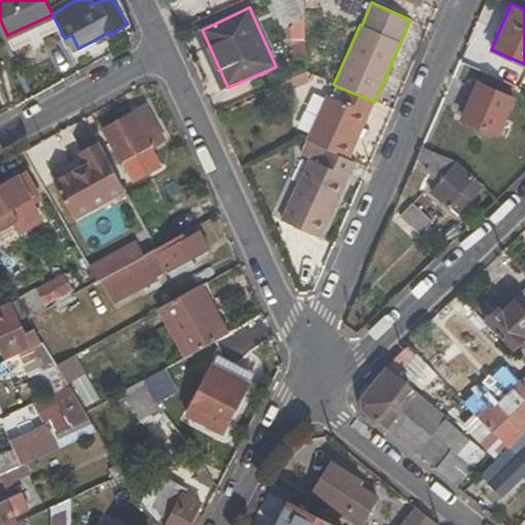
[(221,90),(228,87),(202,30),(196,32),(221,90)]
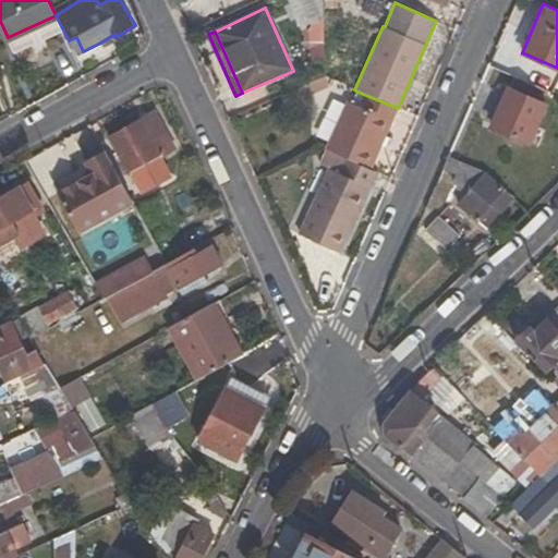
[(104,48),(117,40),(116,37),(114,34),(100,43),(104,48)]
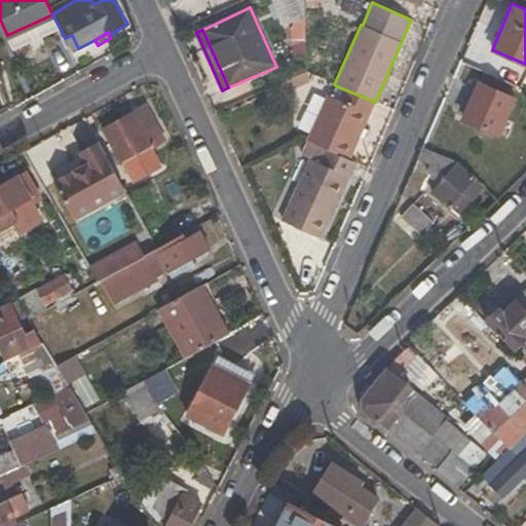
[(309,80),(305,72),(287,80),(291,89),(309,80)]
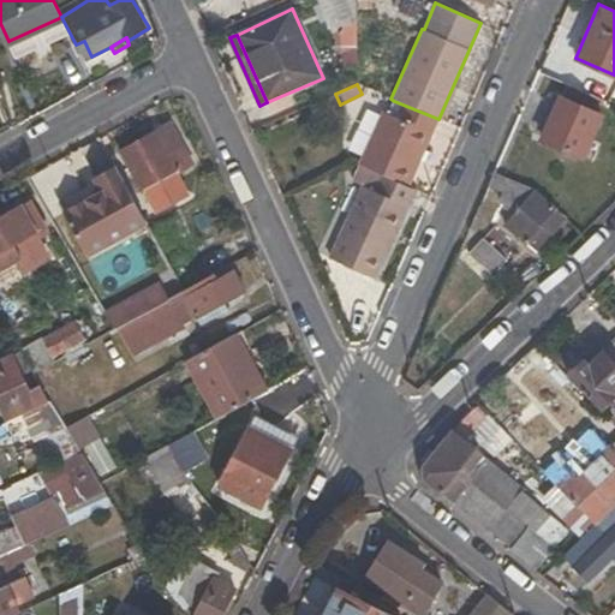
[(559,94),(536,84),(519,126),(541,136),(559,94)]
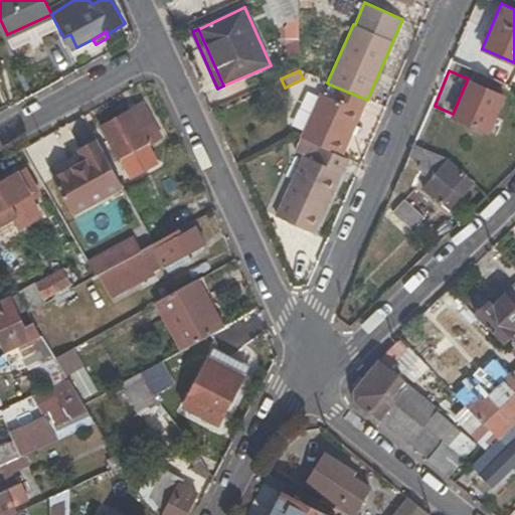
[(504,98),(468,80),(453,117),(489,132),(504,98)]
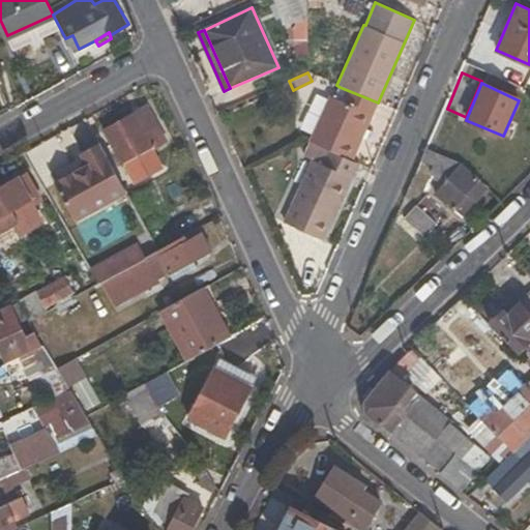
[(334,97),(329,95),(310,142),(352,162),(378,102),(340,87),(334,97)]
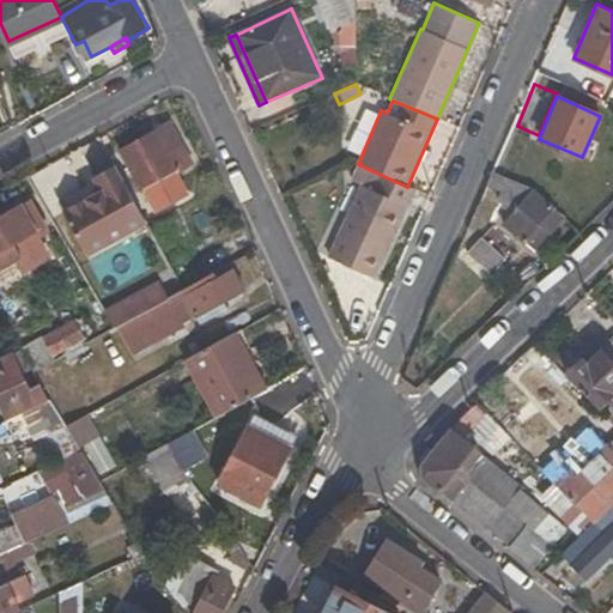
[(141,190),(192,162),(170,121),(120,150),(141,190)]
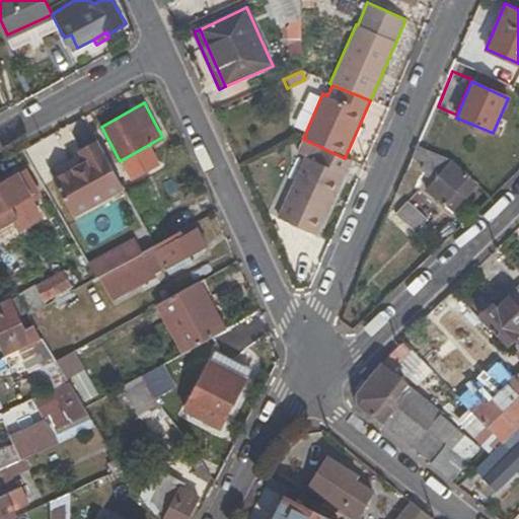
[(278,219),(317,235),(350,160),(345,158),(303,139),(297,152),(305,157),(278,219)]
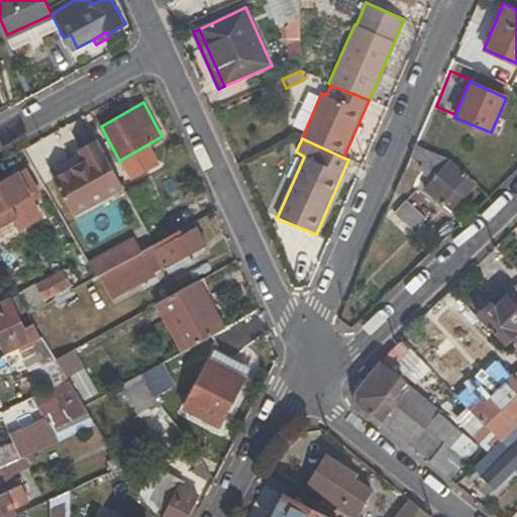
[(74,213),(123,185),(98,141),(82,150),(86,161),(55,178),(74,213)]
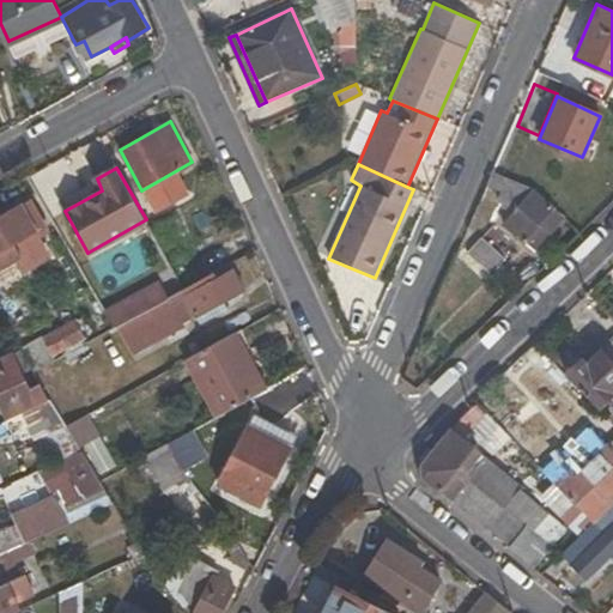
[(538,190),(492,170),(486,186),(501,192),(496,200),(514,210),(502,224),(534,252),(564,217),(538,190)]
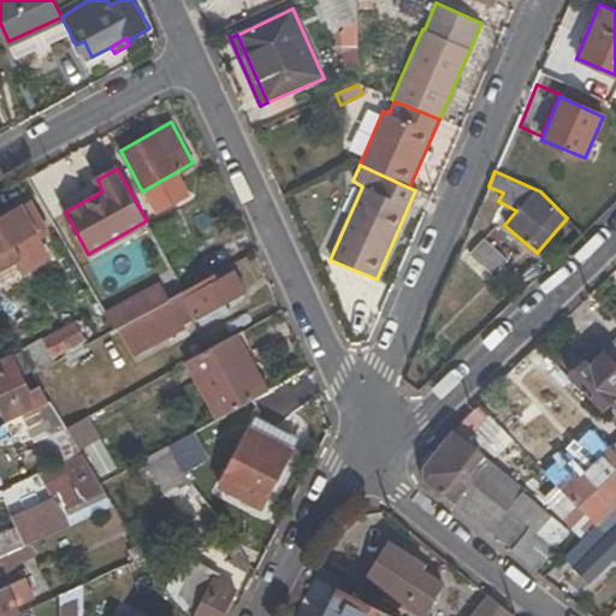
[(98,179),(59,201),(65,212),(102,191),(98,179)]
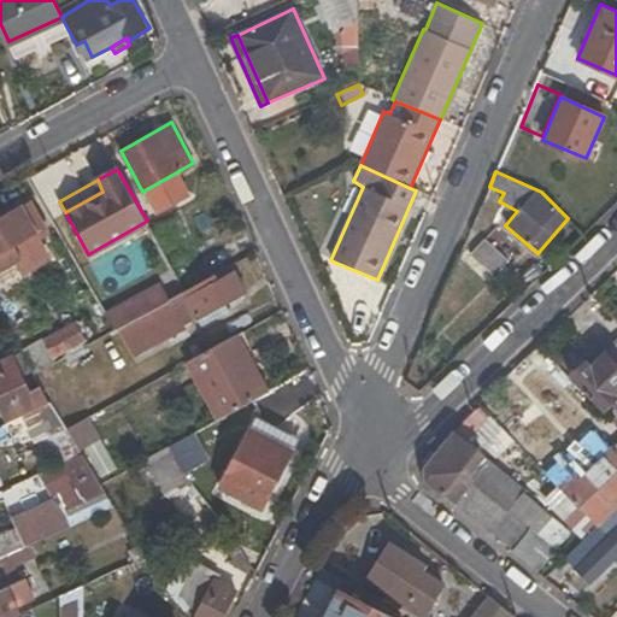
[(46,225),(33,201),(0,218),(0,269),(19,258),(12,245),(46,225)]
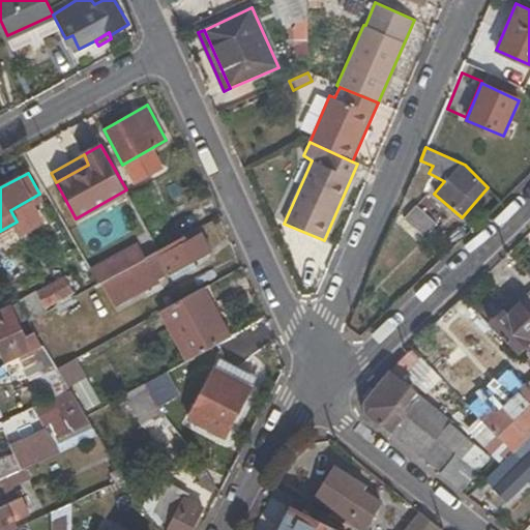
[(437,224),(415,205),(404,218),(424,237),(437,224)]
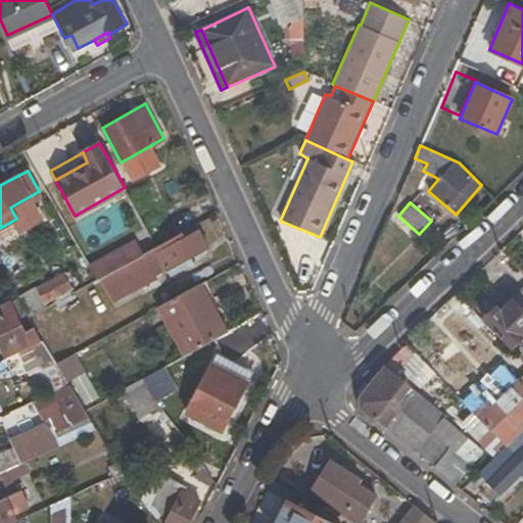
[(196,225),(156,246),(98,279),(111,301),(156,276),(150,265),(160,259),(167,271),(209,246),(196,225)]
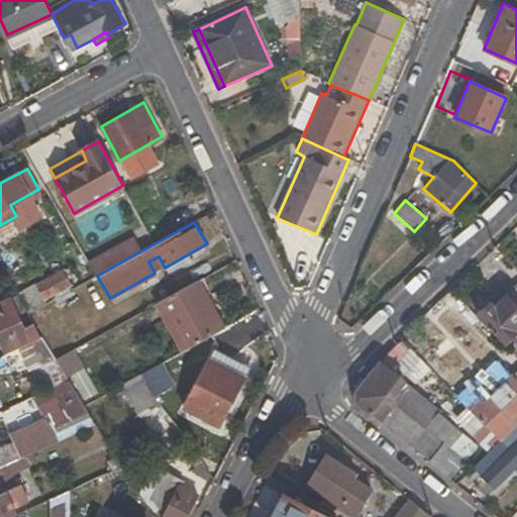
[(74,289),(63,269),(18,294),(27,310),(28,313),(74,289)]
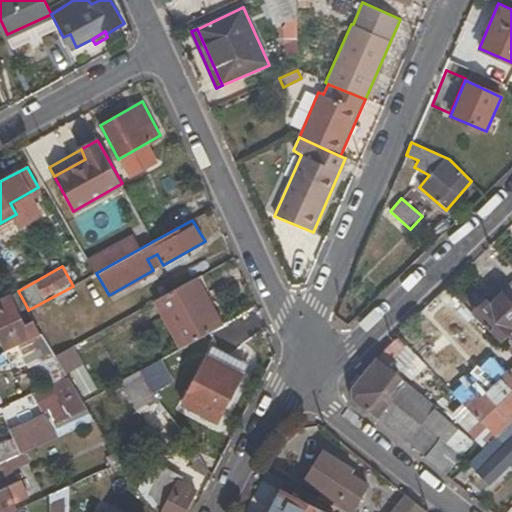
[(212,306),(217,304),(200,275),(191,280),(206,309),(212,306)]
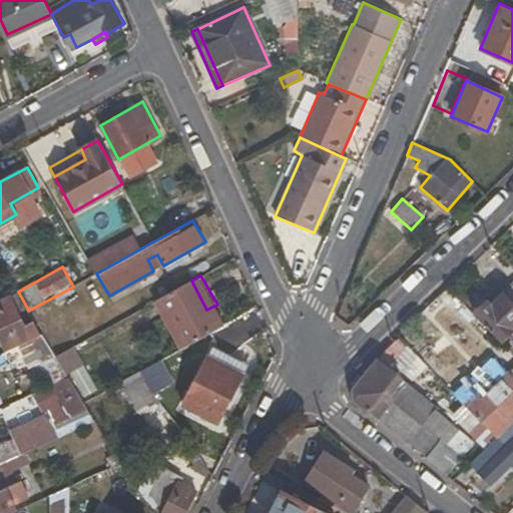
[(206,310),(191,281),(155,302),(181,349),(222,325),(212,307),(206,310)]
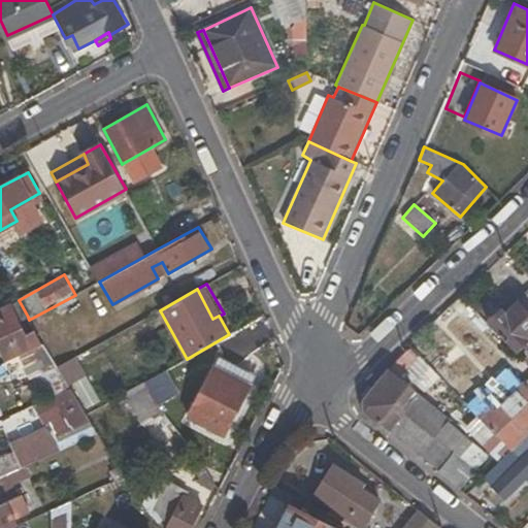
[(487,325),(516,354),(521,348),(527,354),(527,291),(505,315),(500,309),(487,325)]
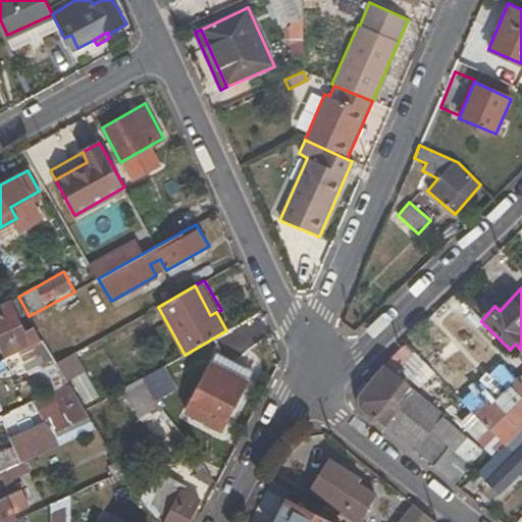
[(0,345),(5,357),(18,351),(43,340),(36,325),(25,329),(18,318),(28,313),(18,297),(17,295),(0,303),(0,345)]
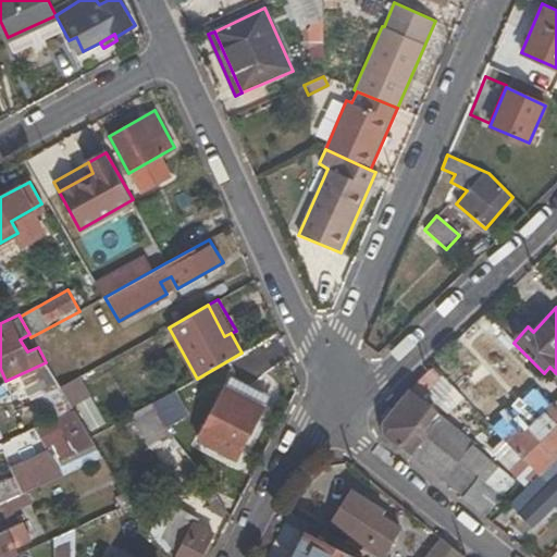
[(61,386),(46,362),(20,374),(34,399),(44,395),(54,419),(75,409),(61,386)]
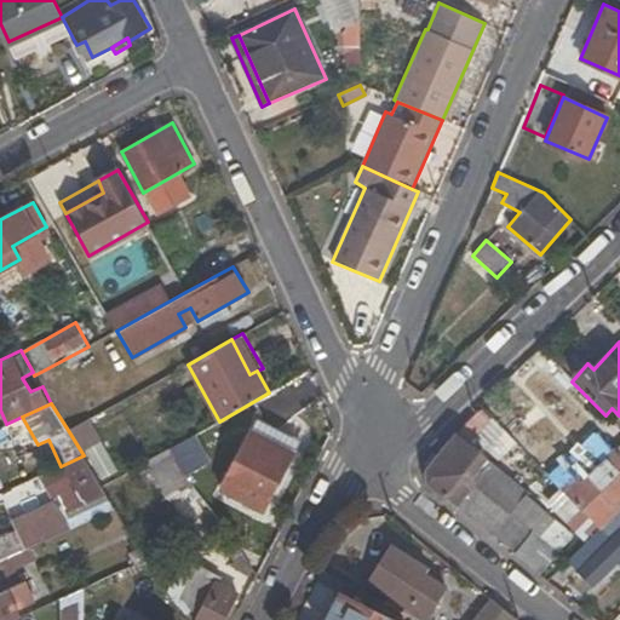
[(425,486),(539,575),(560,552),(538,535),(555,518),(494,469),(498,464),(474,443),(494,420),(481,407),(425,470),(425,486)]
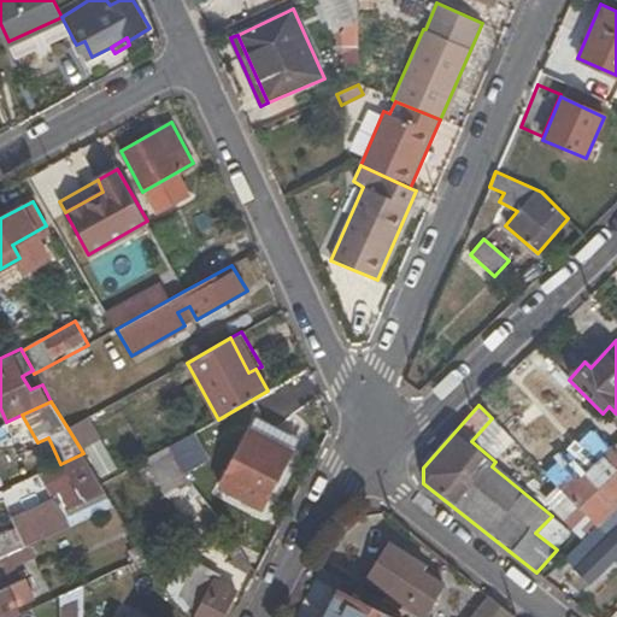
[(291,452),(248,429),(218,486),(262,507),(291,452)]
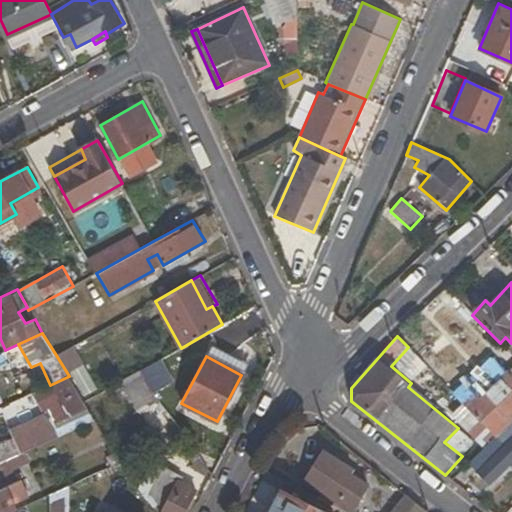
[(485,383),(463,405),(479,422),(497,406),(511,421),(511,368),(492,389),(485,383)]
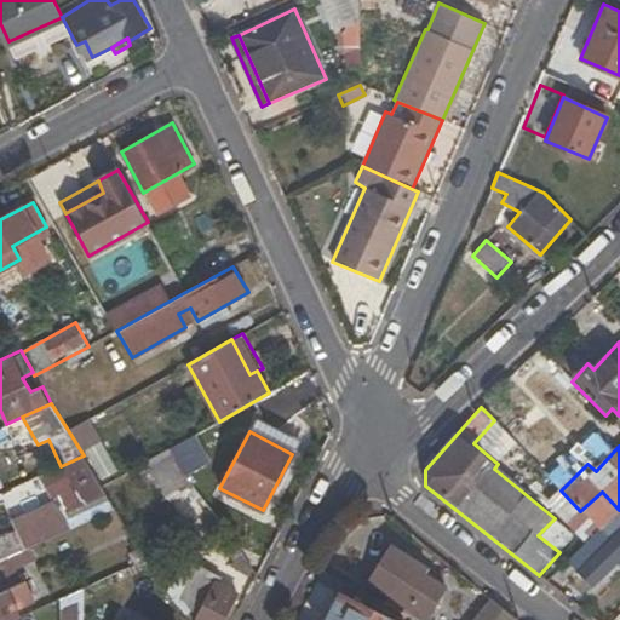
[(190,486),(170,449),(144,464),(166,499),(190,486)]
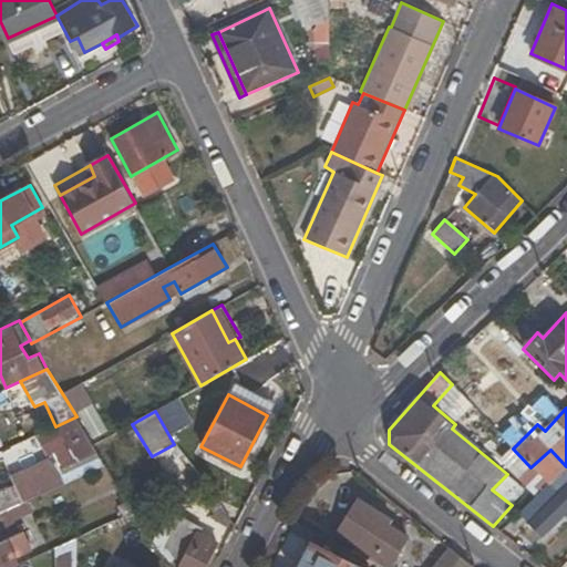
[(76,416),(55,426),(35,435),(61,484),(105,464),(94,445),(76,416)]
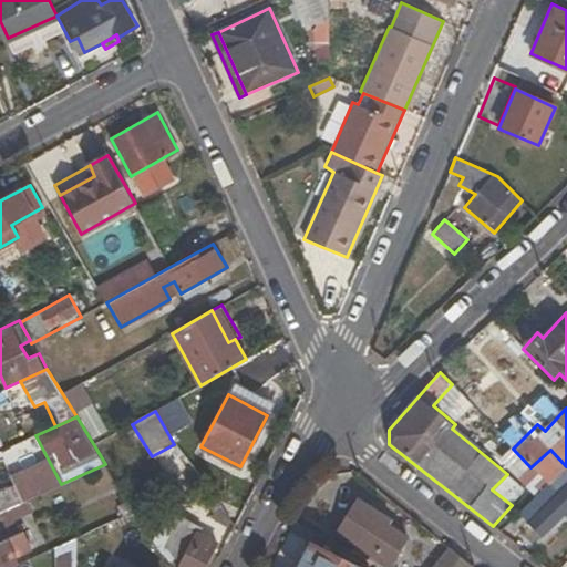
[(566,467),(517,513),(540,536),(566,511),(566,467)]
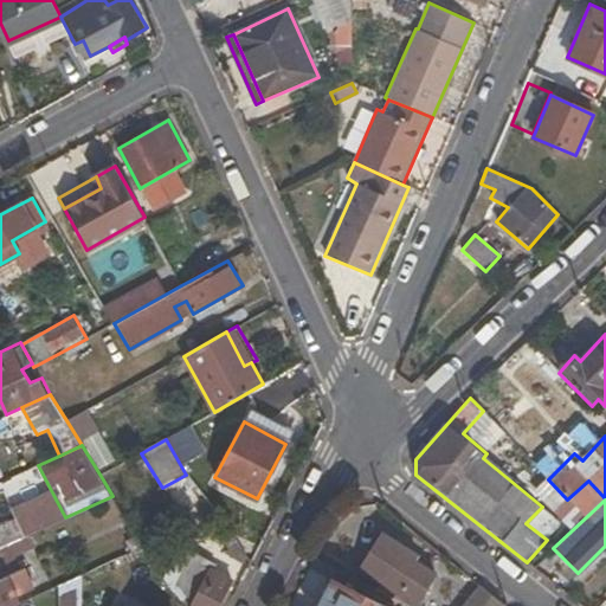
[(24,511),(0,522),(0,546),(7,543),(56,521),(51,507),(28,517),(24,511)]
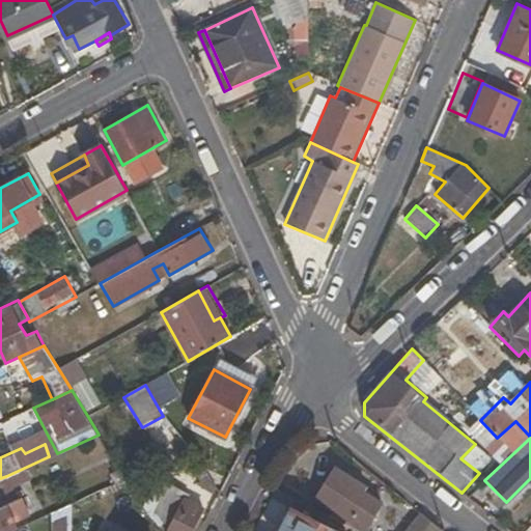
[(327,516),(355,530),(364,530),(382,505),(362,494),(365,487),(333,467),(315,499),(333,511),(327,516)]
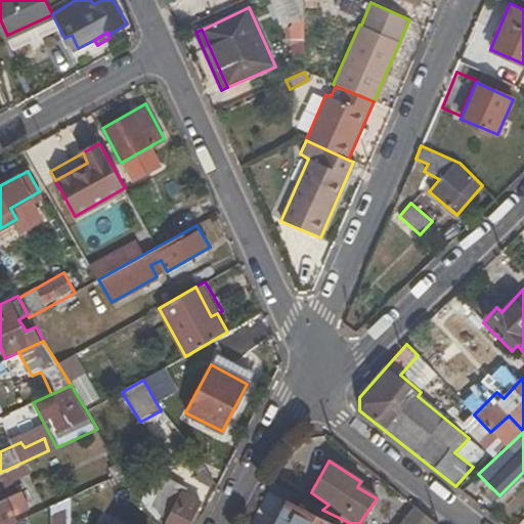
[(192,477),(208,486),(213,478),(203,464),(193,468),(195,475),(192,477)]
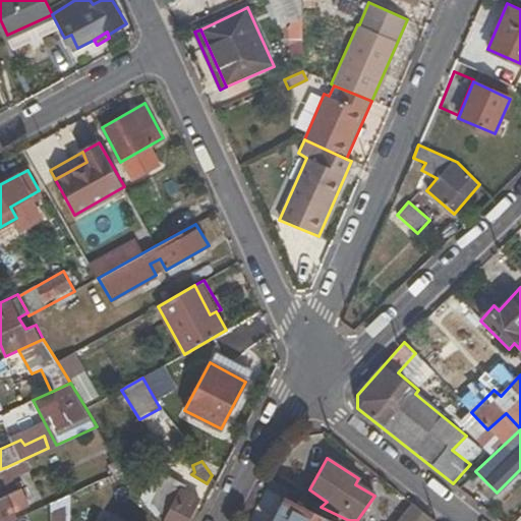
[(20,487),(16,488),(6,467),(0,469),(0,520),(9,520),(12,520),(16,518),(13,512),(30,504),(20,487)]
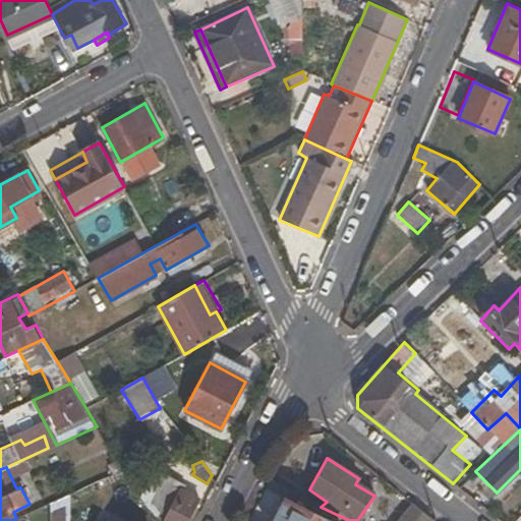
[(184,484),(166,475),(152,502),(160,517),(159,520),(161,520),(187,520),(200,499),(182,489),(184,484)]
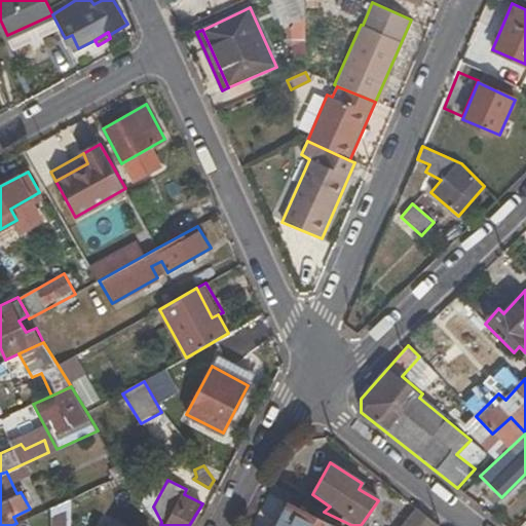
[(334,525),(286,501),(272,525),(334,525)]
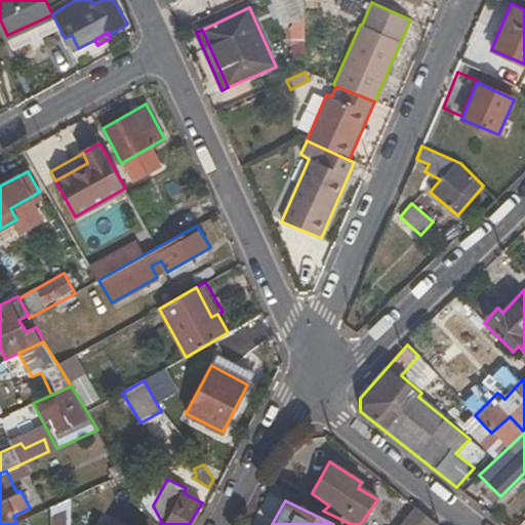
[(436,524),(417,510),(403,524),(436,524)]
